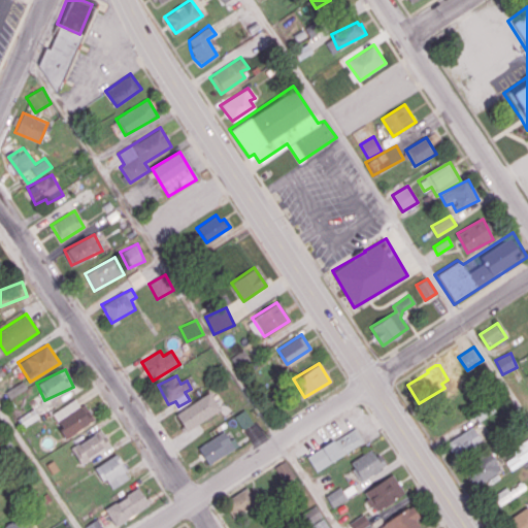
[(187,430),(221,409),(210,392),(176,414),(187,430)]
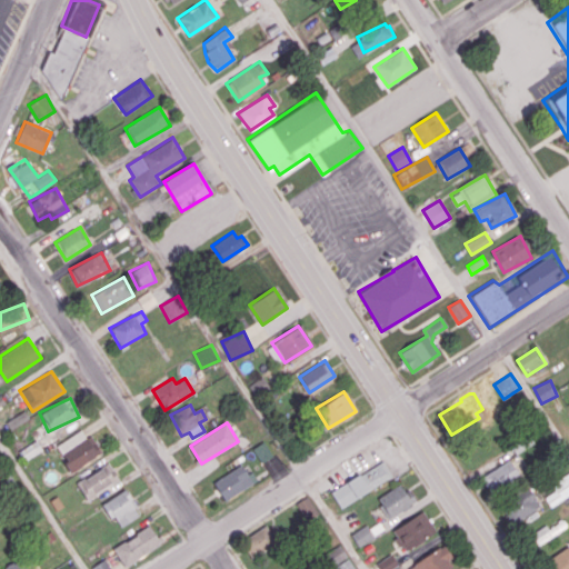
[(87,438),(81,429),(56,447),(72,471),(102,452),(91,436),(87,438)]
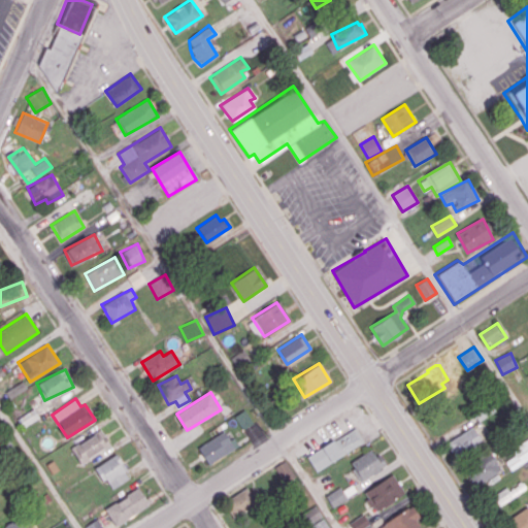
[(480,421),(498,409),(492,400),(474,413),(480,421)]
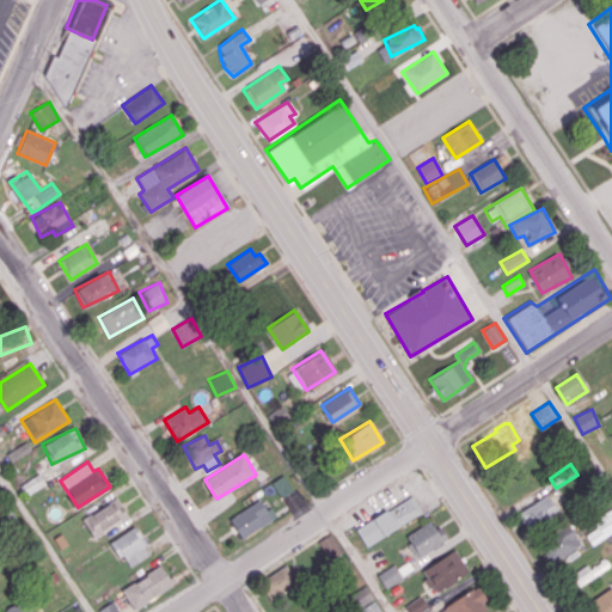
[(44,485),(41,476),(20,483),(24,494),(44,485)]
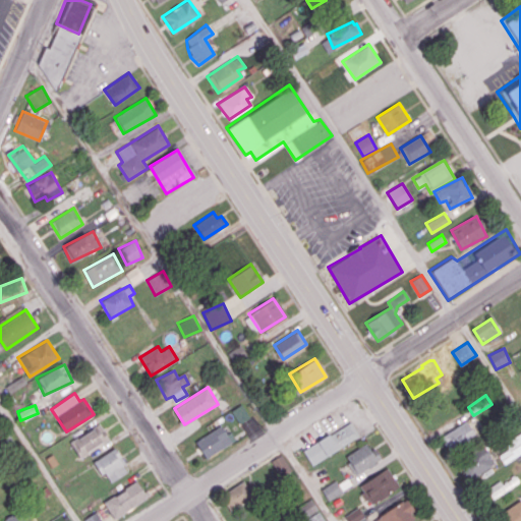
[(359,435),(311,466),(300,450),(327,432),(328,435),(350,420),(359,435)]
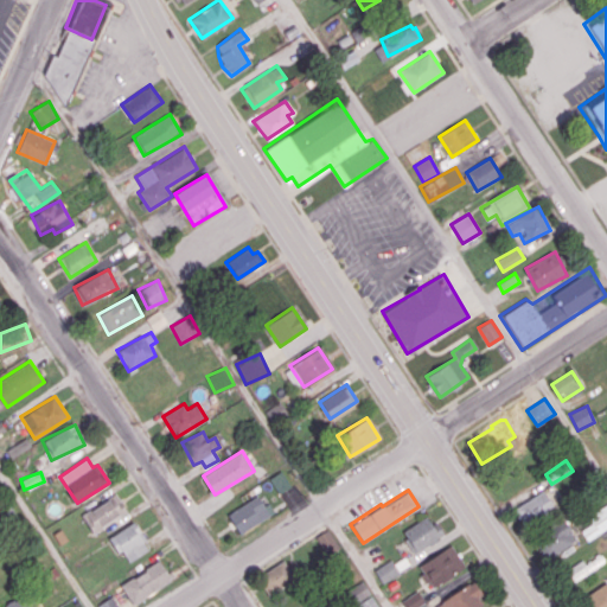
[(513,509),(526,528),(554,510),(542,491),(513,509)]
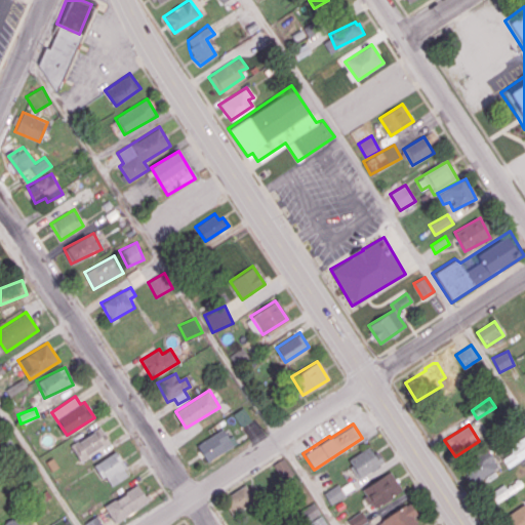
[(80,461),(110,441),(99,426),(70,446),(80,461)]
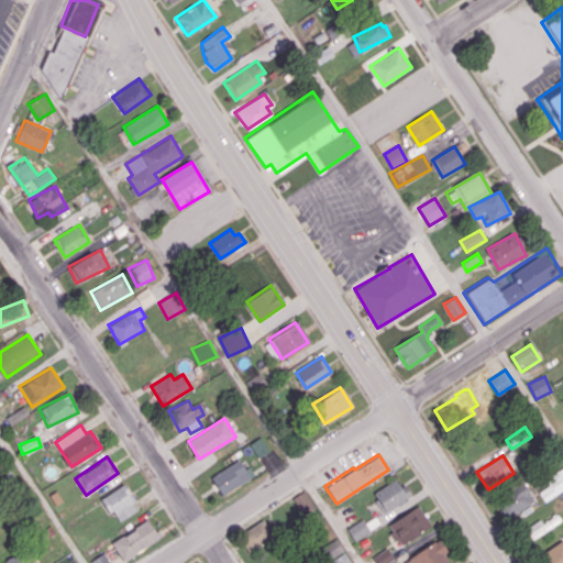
[(255,476),(251,466),(245,470),(240,460),(211,475),(221,495),(255,476)]
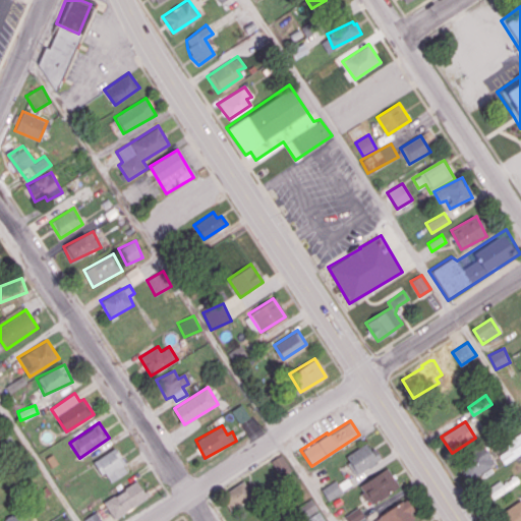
[(499,455),(504,464),(520,453),(520,432),(506,443),(509,449),(499,455)]
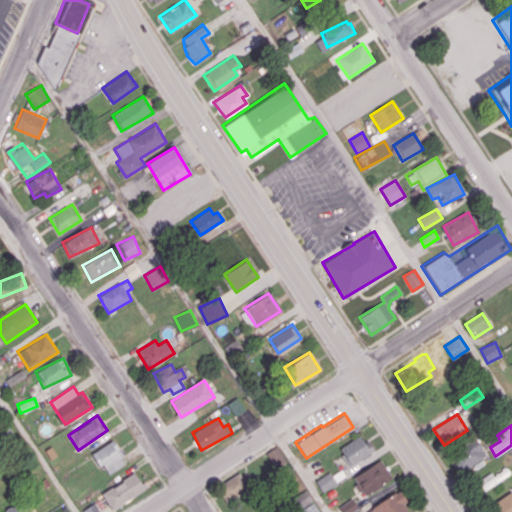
[(373,450),(368,440),(363,443),(358,435),(337,448),(347,465),(373,450)]
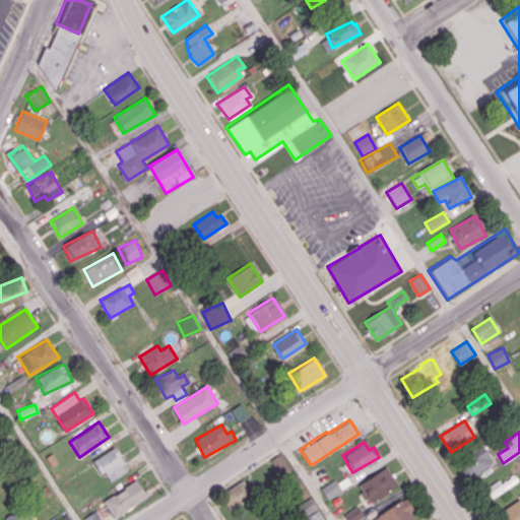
[(457,461),(468,478),(494,462),(481,444),(457,461)]
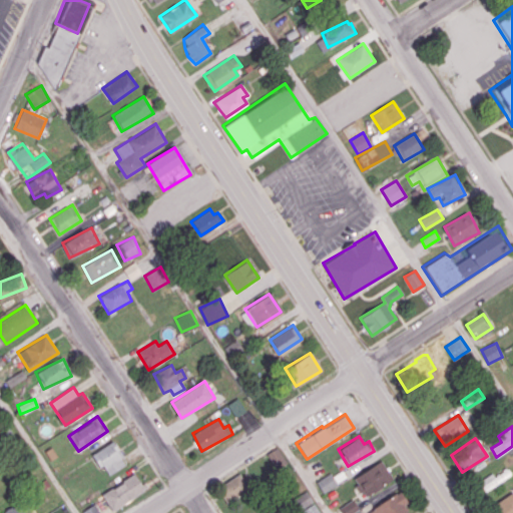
[(92,454),(107,476),(127,463),(112,441),(92,454)]
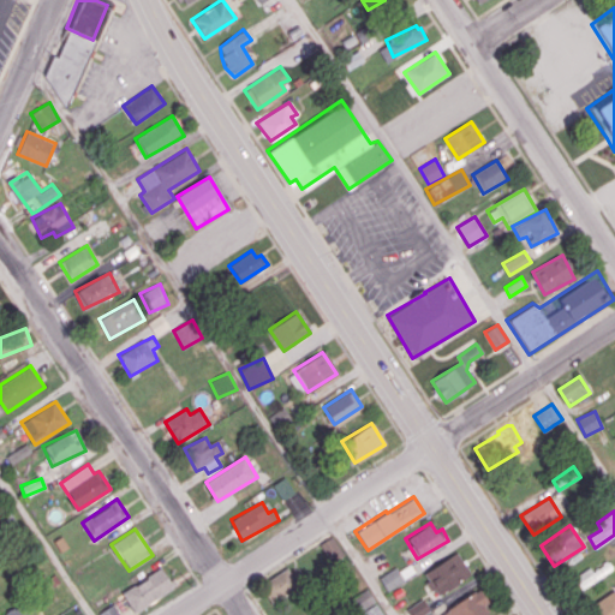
[(318,542),(328,562),(344,556),(334,536),(318,542)]
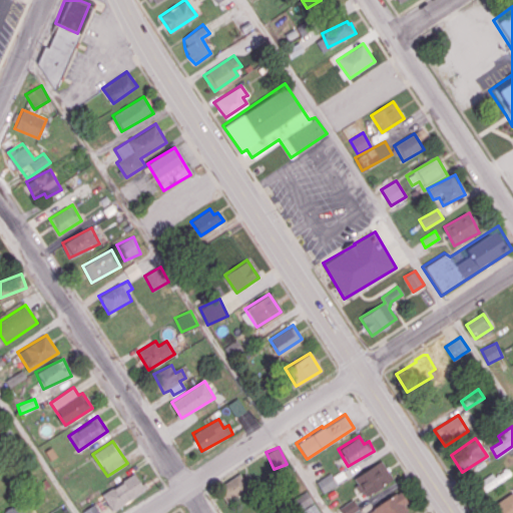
[(391,478),(379,461),(354,479),(357,484),(353,486),(358,493),(361,491),(365,496),(391,478)]
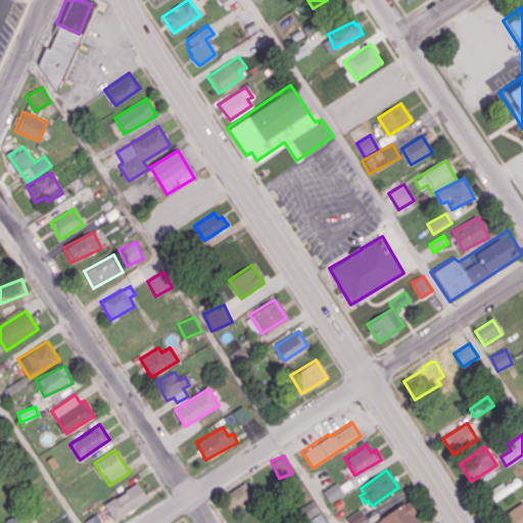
[(487,491),(492,501),(522,485),(517,476),(487,491)]
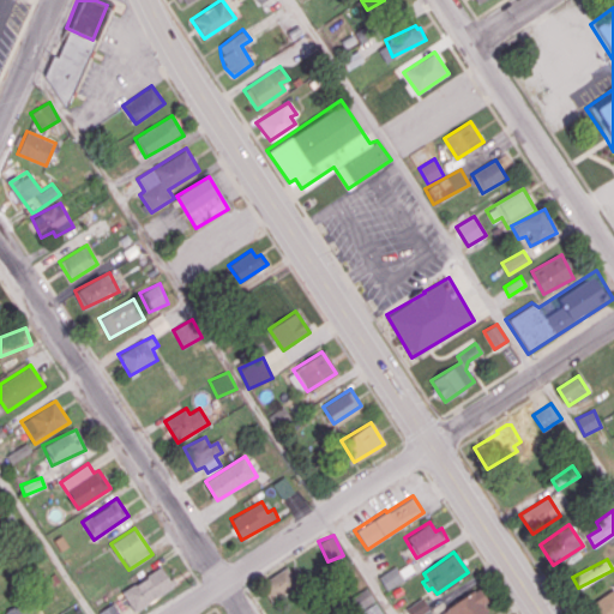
[(262,585),(274,602),(302,582),(290,565),(262,585)]
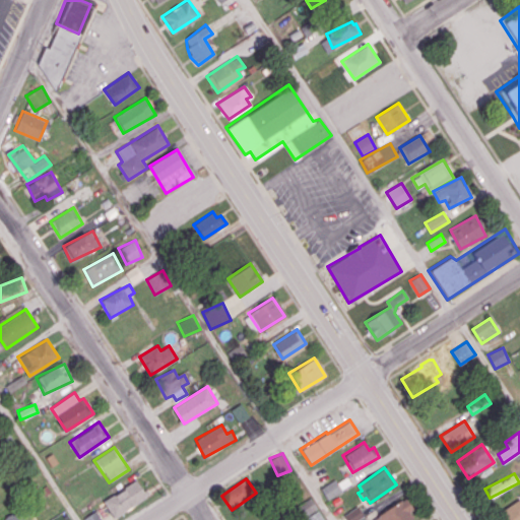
[(103,501),(114,518),(147,497),(136,479),(103,501)]
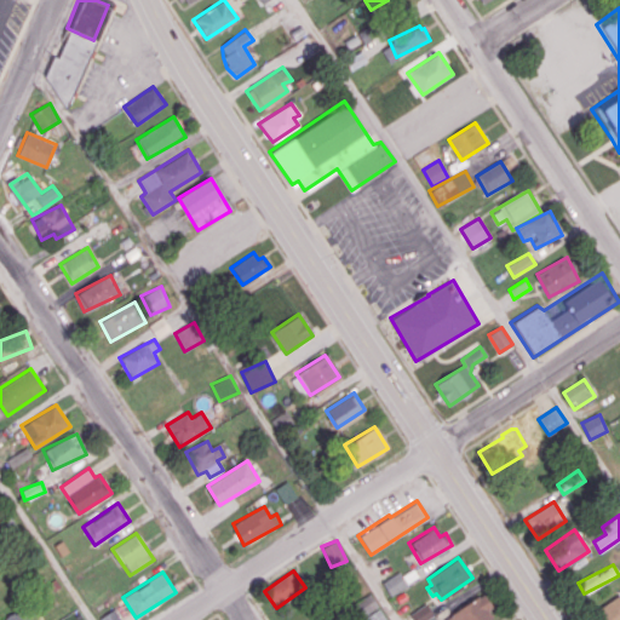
[(383,581),(390,596),(408,585),(400,572),(383,581)]
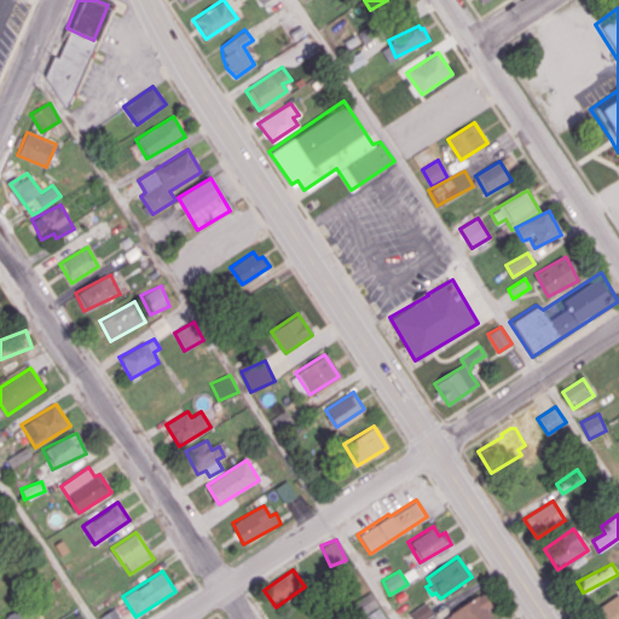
[(379,605),(370,593),(354,602),(363,614),(379,605)]
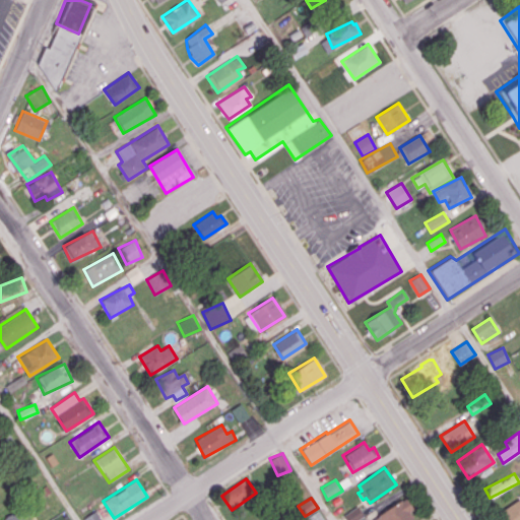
[(412,509),(408,511),(413,518),(409,519),(373,519),(406,499),(412,509)]
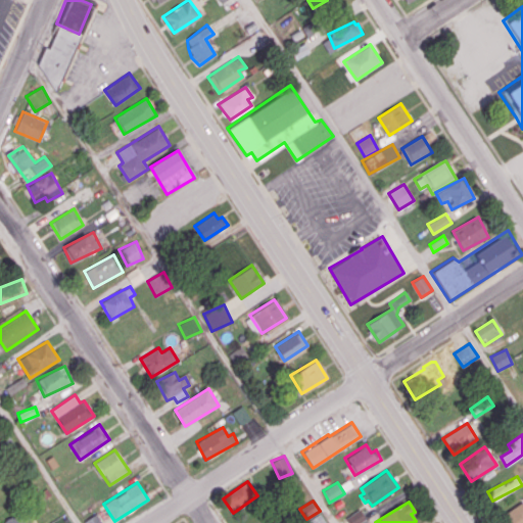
[(522,522),(522,502),(498,518),(502,522),(522,522)]
